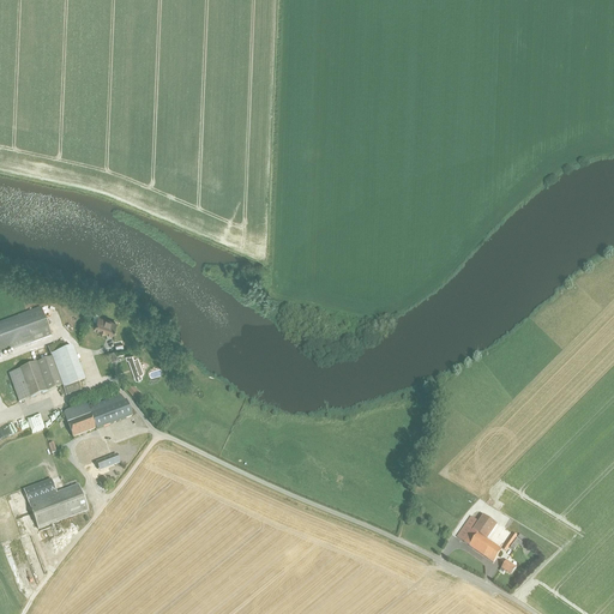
[(0,323),(0,354),(52,336),(41,308),(0,323)]
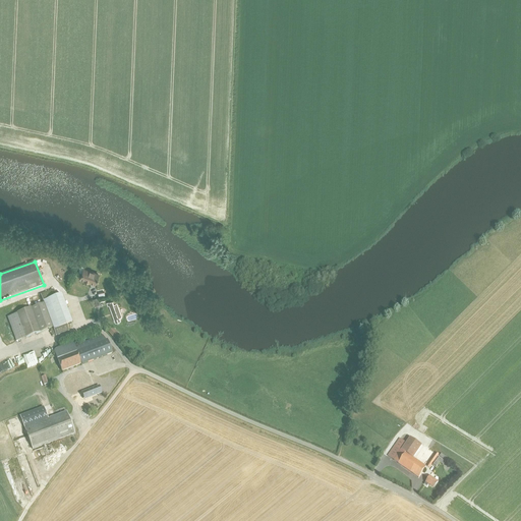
[(95,284),(98,275),(83,269),(84,267),(81,266),(79,267),(78,272),(81,273),(79,279),(84,280),(83,281),(88,283),(89,282),(95,284)]
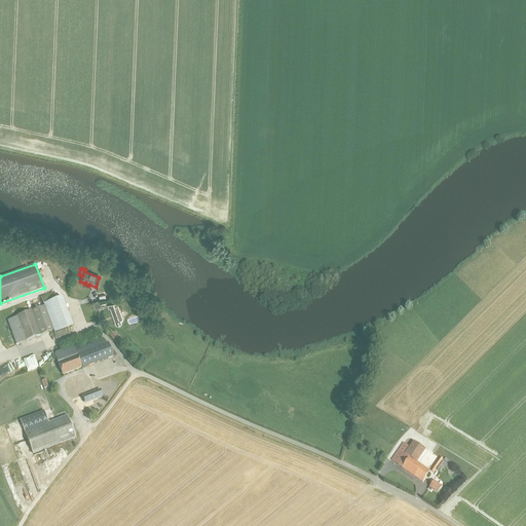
[(54,293),(41,298),(44,307),(53,331),(57,339),(70,334),(68,329),(73,327),(62,298),(57,299),(54,293)]
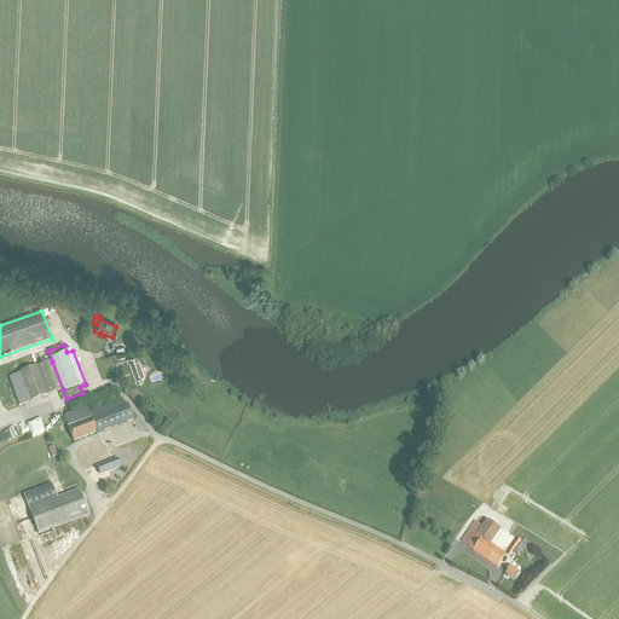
[(119,362),(116,353),(109,356),(111,364),(119,362)]
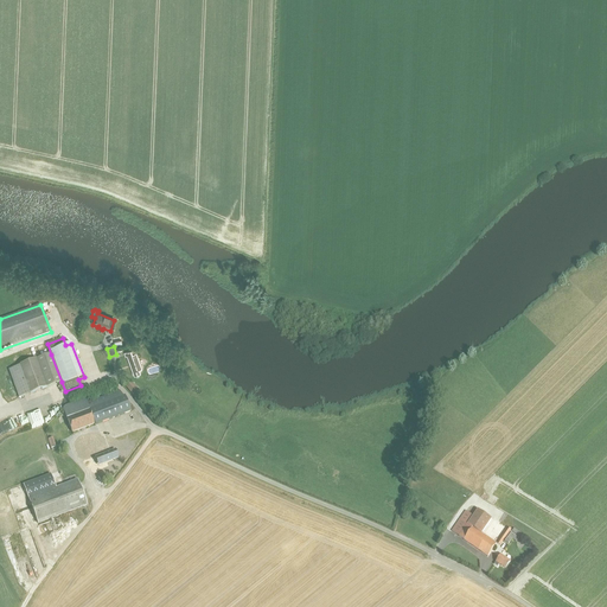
[(141,369),(136,353),(139,352),(138,347),(128,351),(129,356),(127,356),(133,371),(134,376),(140,374),(139,370),(141,369)]
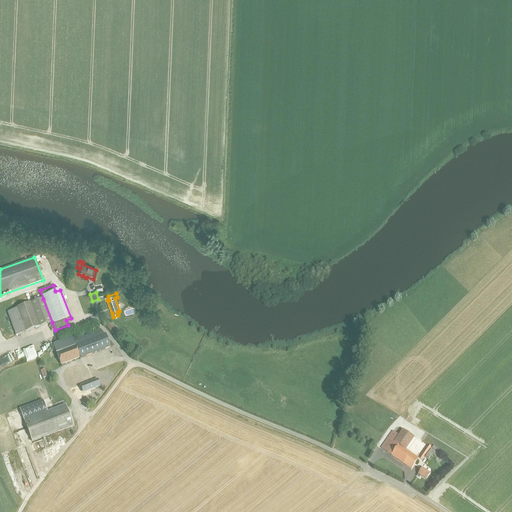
[(43,299),(30,303),(39,327),(52,322),(43,299)]
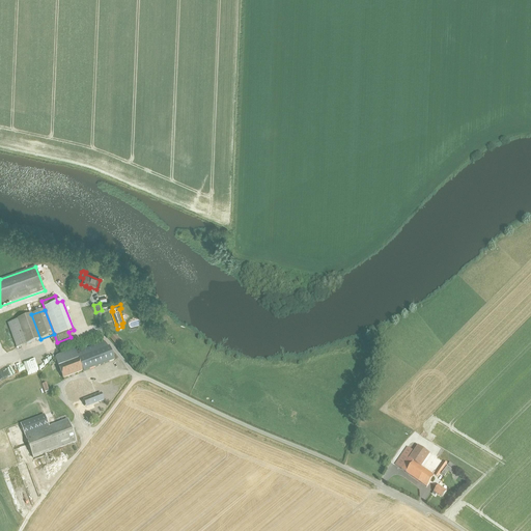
[(18,319),(17,319),(26,344),(40,339),(31,314),(18,319)]
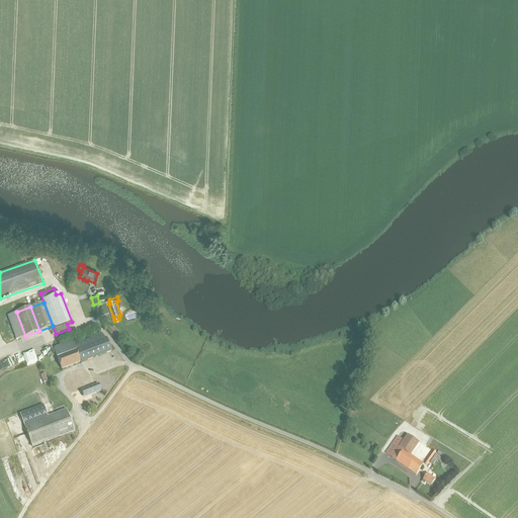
[(16,312),(7,315),(16,339),(25,336),(16,312)]
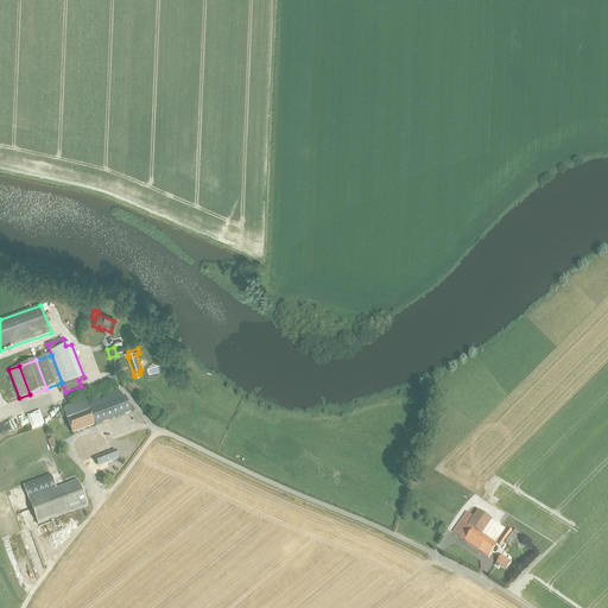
[(139,391),(132,384),(126,387),(133,396),(139,391)]
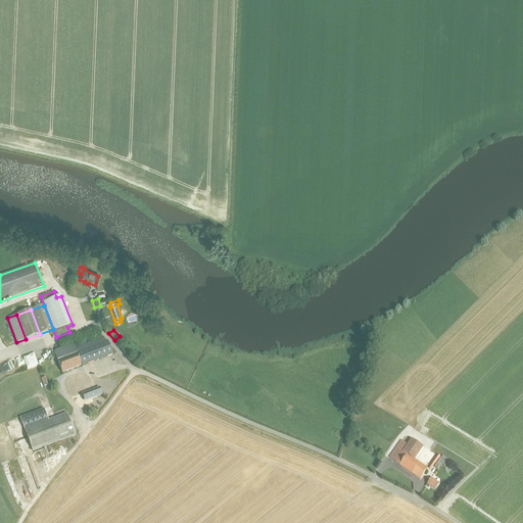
[(103,337),(75,347),(78,355),(82,366),(82,367),(112,355),(107,341),(106,342),(103,337)]
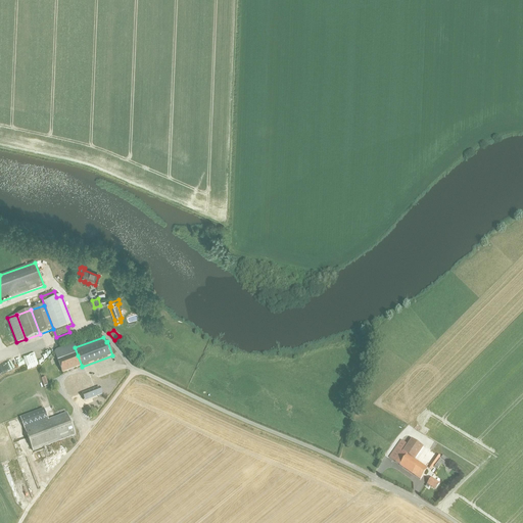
[(78,355),(75,347),(74,344),(56,350),(54,352),(58,363),(78,355)]
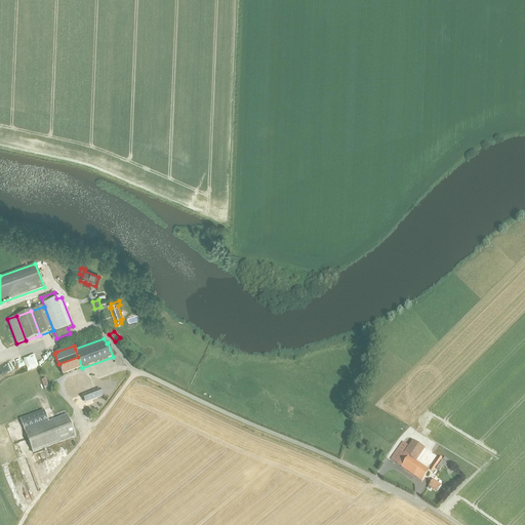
[(28,362),(40,358),(38,350),(25,353),(28,362)]
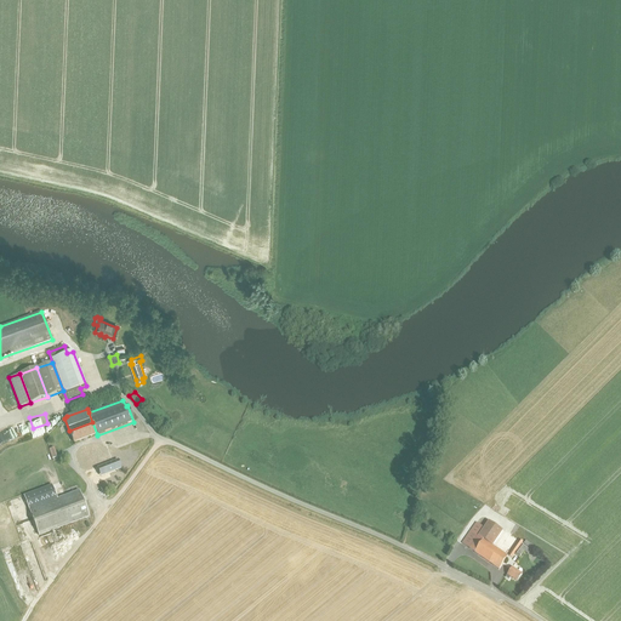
[(92,422),(69,431),(74,443),(97,434),(92,422)]
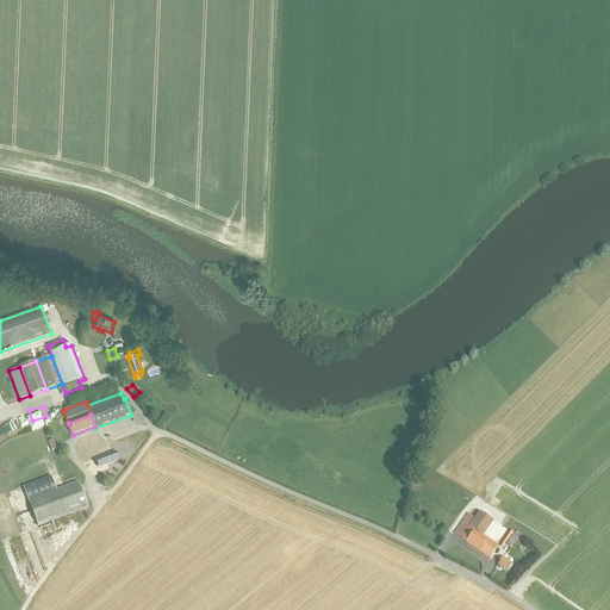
[(83,458),(98,453),(93,441),(89,442),(88,441),(86,442),(86,443),(82,444),(85,450),(82,452),(83,458)]
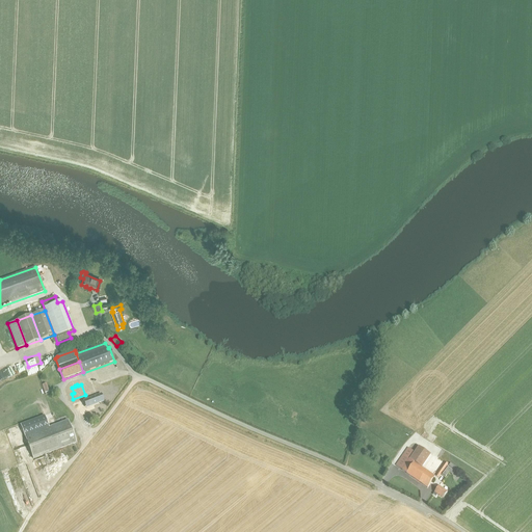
[(96,395),(83,400),(86,407),(99,403),(96,395)]
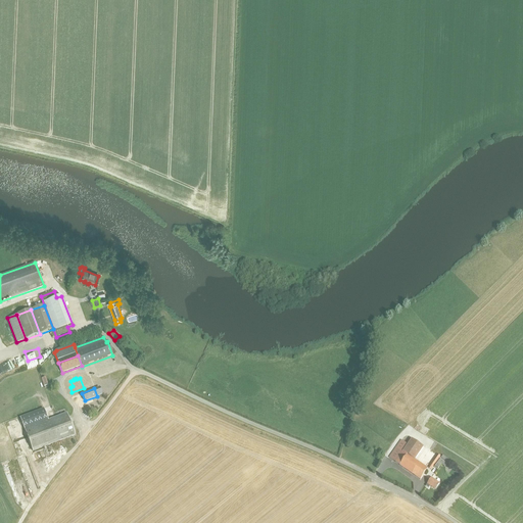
[(48,390),(42,392),(47,412),(52,411),(48,390)]
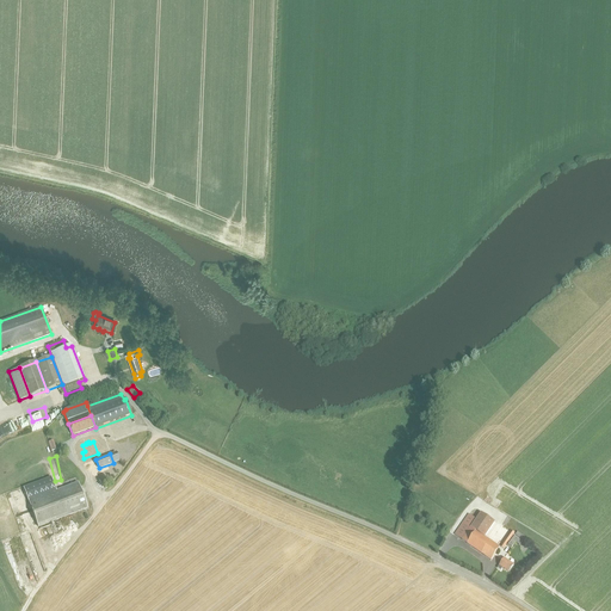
[(87,508),(78,483),(56,492),(51,477),(23,488),(29,501),(38,526),(87,508)]
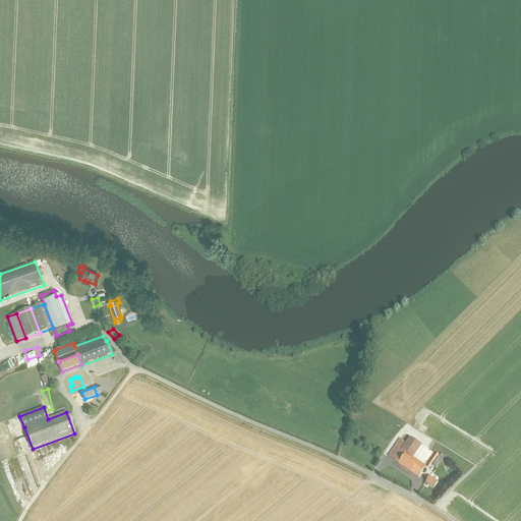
[(418,478),(426,468),(413,458),(422,446),(410,438),(406,443),(400,439),(387,456),(418,478)]
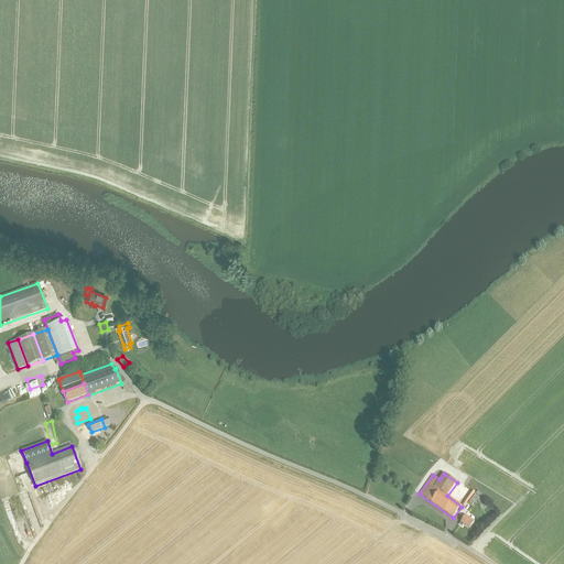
[(4,490),(9,497),(20,489),(15,483),(4,490)]
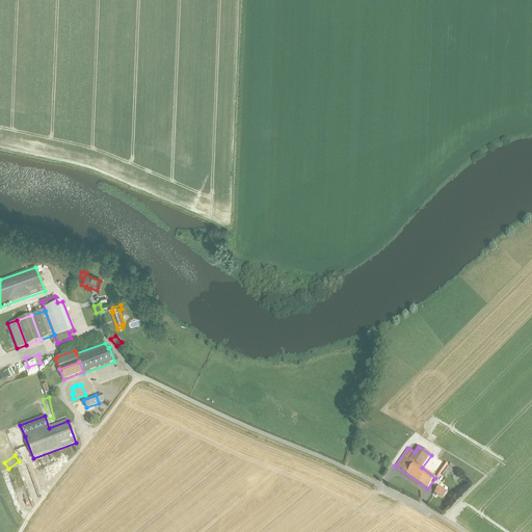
[(43,471),(44,460),(31,460),(31,468),(32,468),(32,476),(38,476),(38,471),(43,471)]
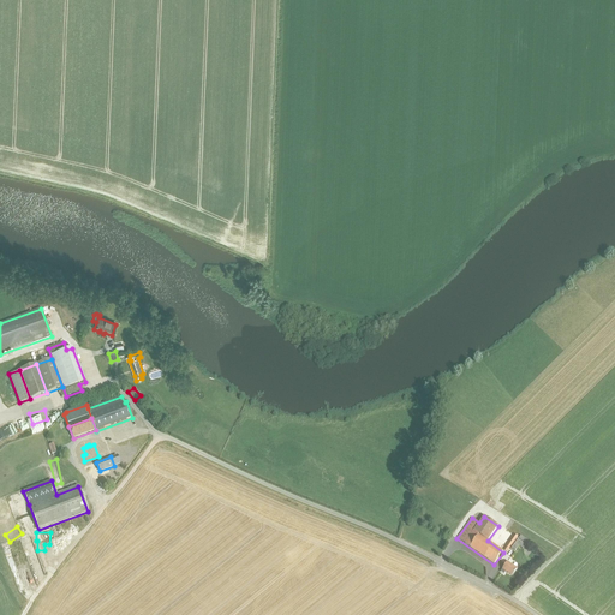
[(507,553),(518,537),(515,535),(503,551),(507,553)]
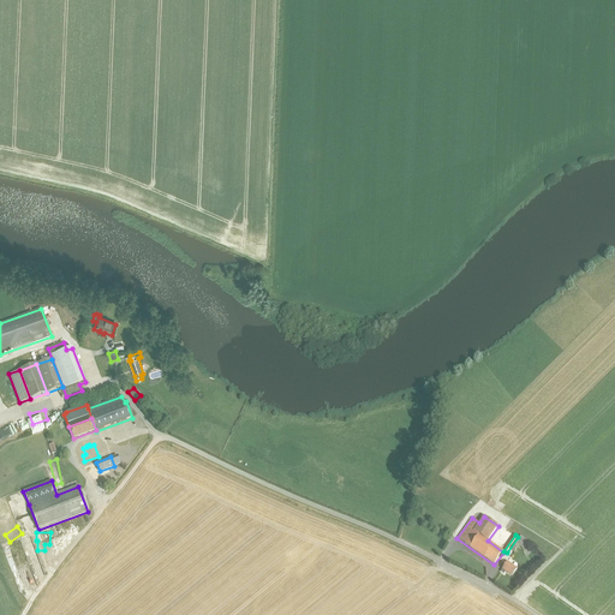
[(523,549),(526,545),(518,539),(511,550),(514,553),(519,547),(523,549)]
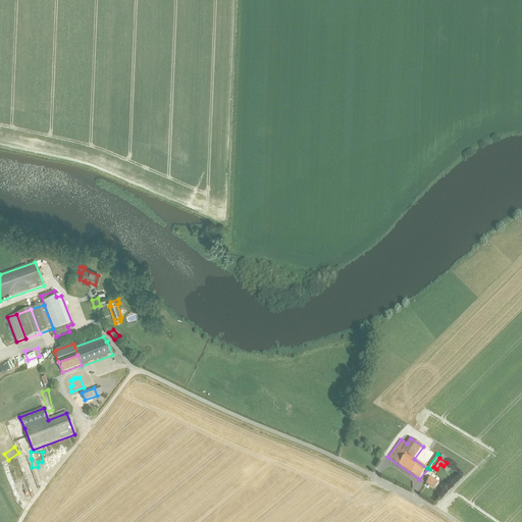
[(434,489),(439,483),(430,477),(424,485),(428,487),(429,485),(434,489)]
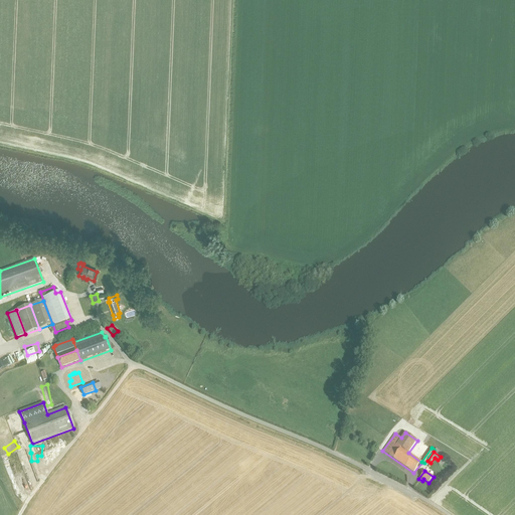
[(15,475),(21,492),(27,490),(21,473),(15,475)]
